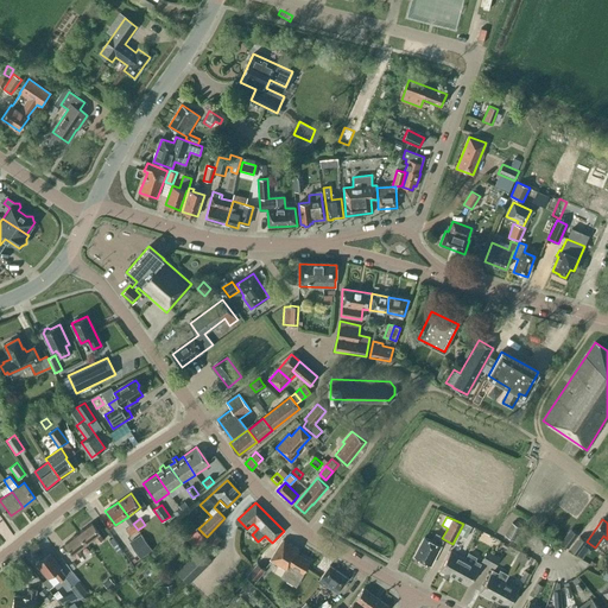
[(92,523),(78,533),(86,543),(94,537),(97,543),(103,539),(99,533),(100,533),(92,523)]
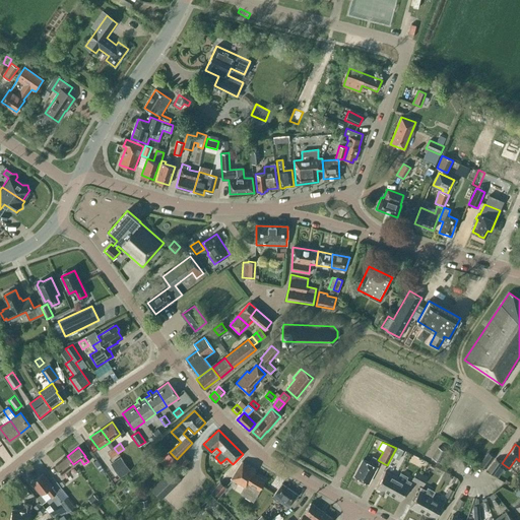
[(438,447),(432,458),(439,462),(445,451),(438,447)]
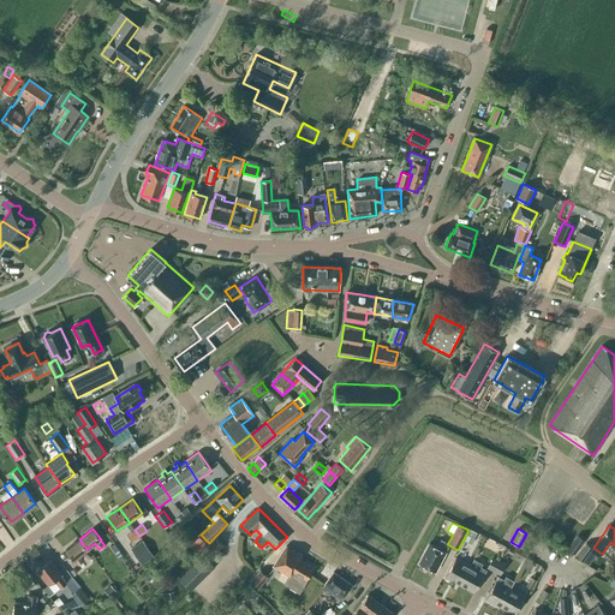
[(132,542),(139,536),(135,530),(127,536),(132,542)]
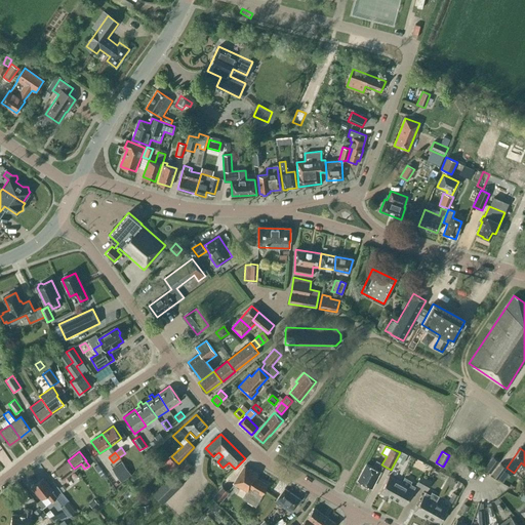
[(492,457),(484,469),(490,474),(498,462),(492,457)]
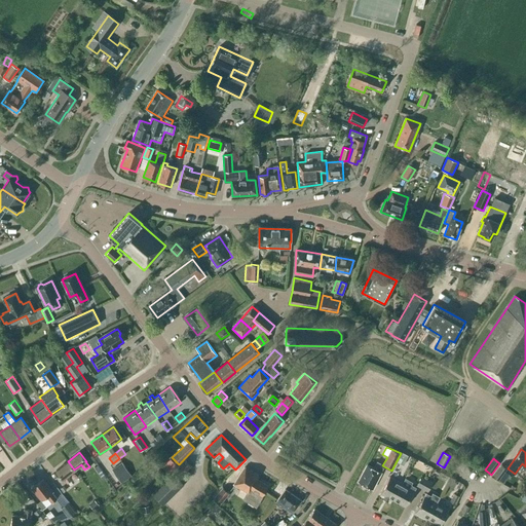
[(175,470),(180,476),(191,465),(185,459),(175,470)]
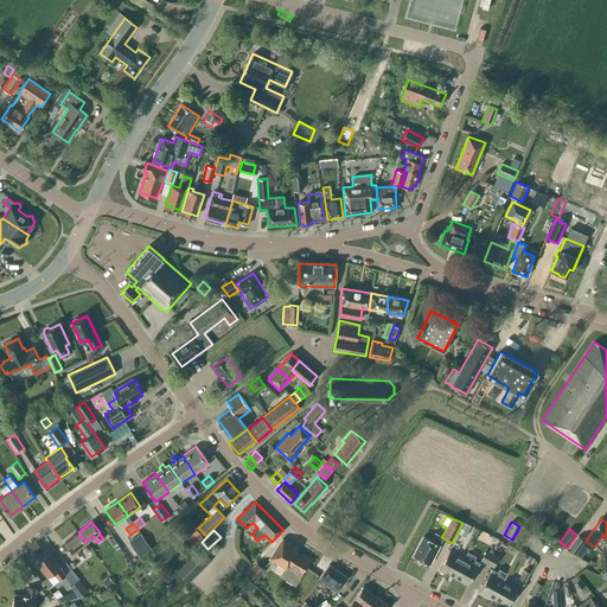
[(78,548),(85,542),(78,532),(64,543),(72,553),(74,553),(77,557),(82,554),(78,548)]
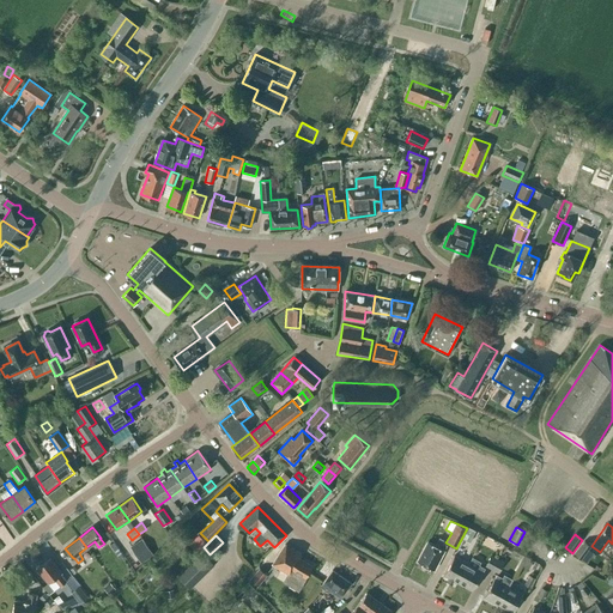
[(417,560),(434,570),(444,551),(443,551),(447,545),(443,542),(444,540),(439,538),(435,546),(428,541),(417,560)]
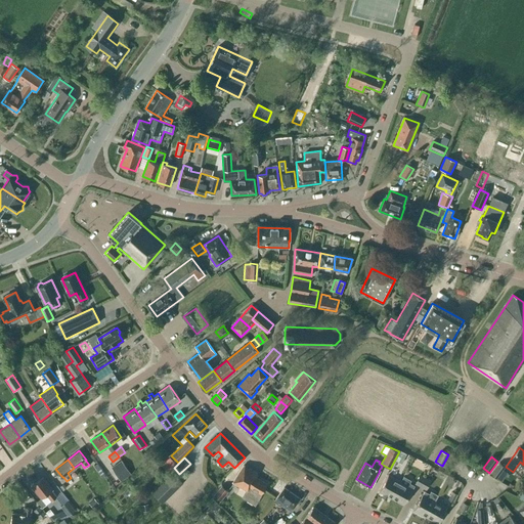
[(505,467),(499,463),(491,473),(501,481),(507,473),(503,470),(505,467)]
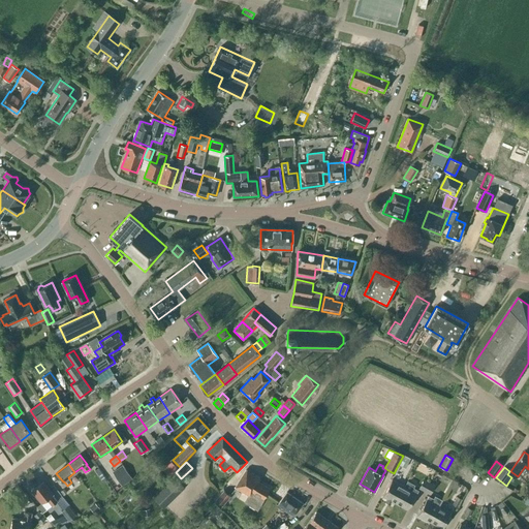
[(260,478),(246,469),(235,487),(248,495),(244,500),(256,508),(269,489),(257,481),(260,478)]
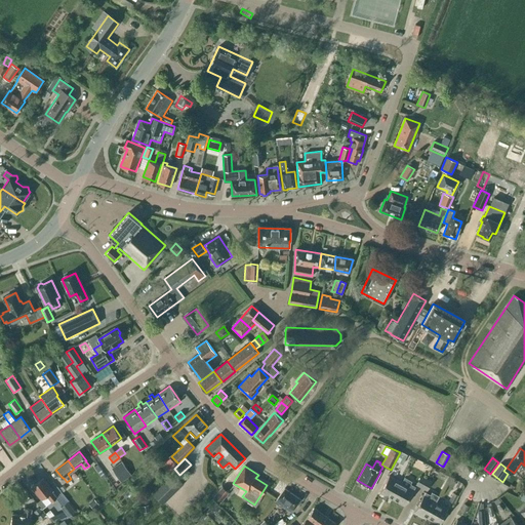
[(131,475),(126,468),(116,475),(121,482),(131,475)]
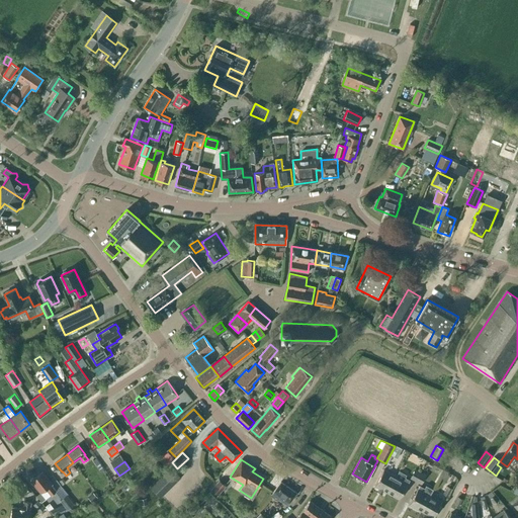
[(171,466),(164,473),(174,484),(181,477),(171,466)]
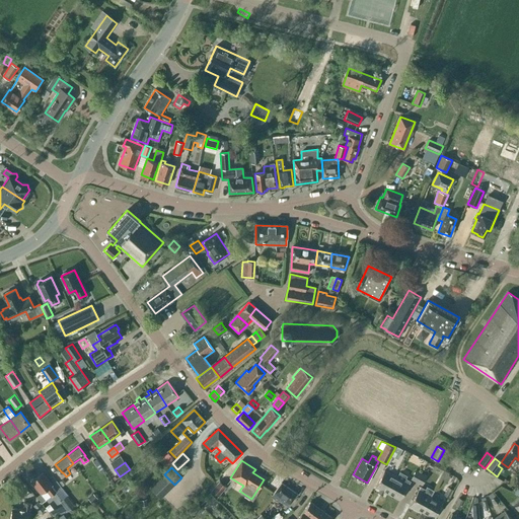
[(421,472),(416,469),(411,479),(416,482),(421,472)]
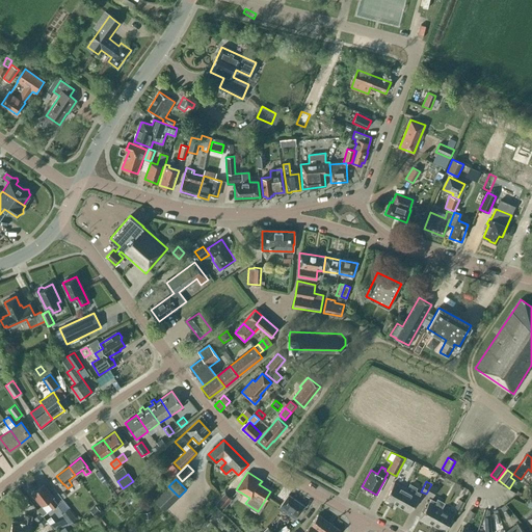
[(393,503),(398,506),(406,488),(394,482),(384,499),(390,501),(388,504),(392,506),(393,503)]
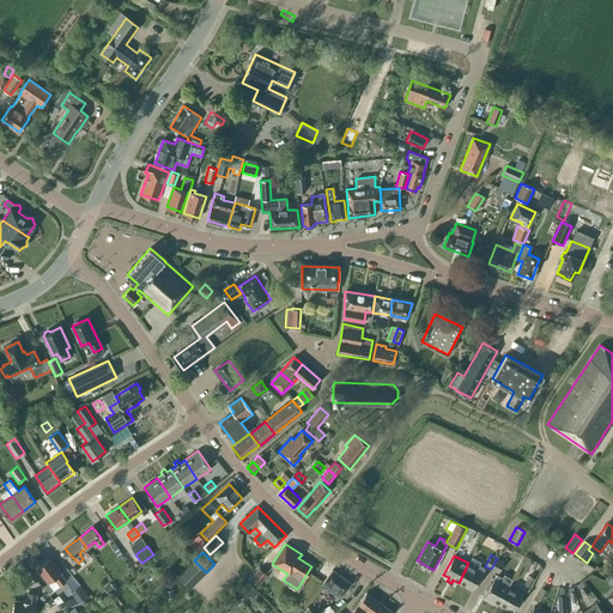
[(485,568),(479,565),(481,562),(472,557),(468,563),(459,583),(473,590),(485,568)]
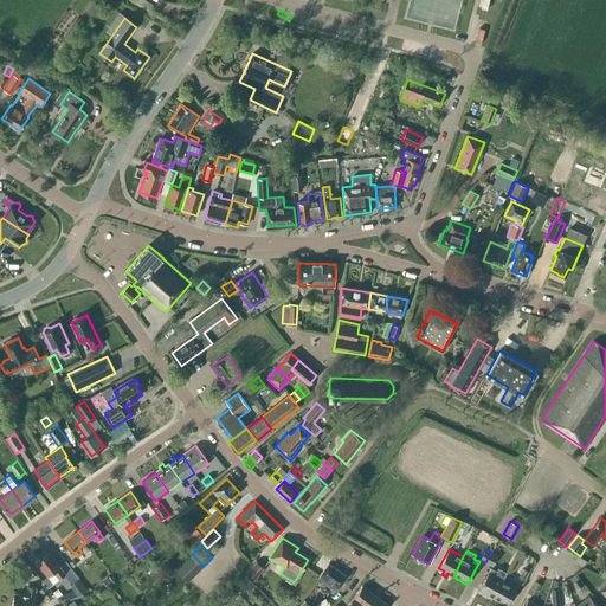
[(50,552),(37,562),(47,577),(53,572),(59,579),(64,575),(59,567),(60,566),(50,552)]
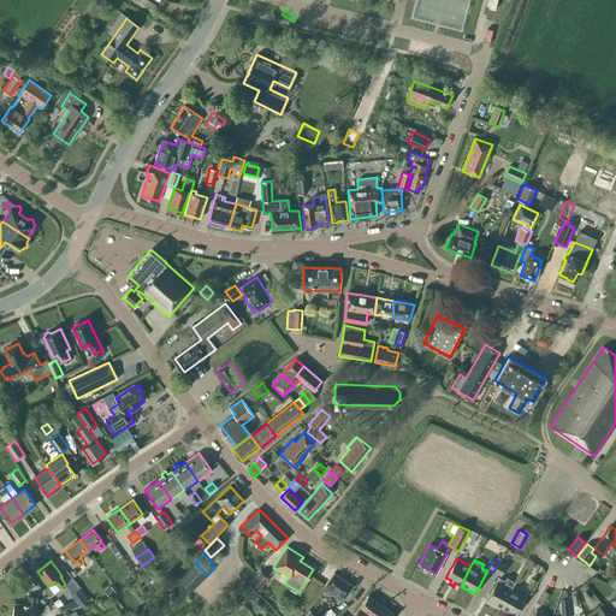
[(493,572),(501,575),(505,564),(499,561),(493,572)]
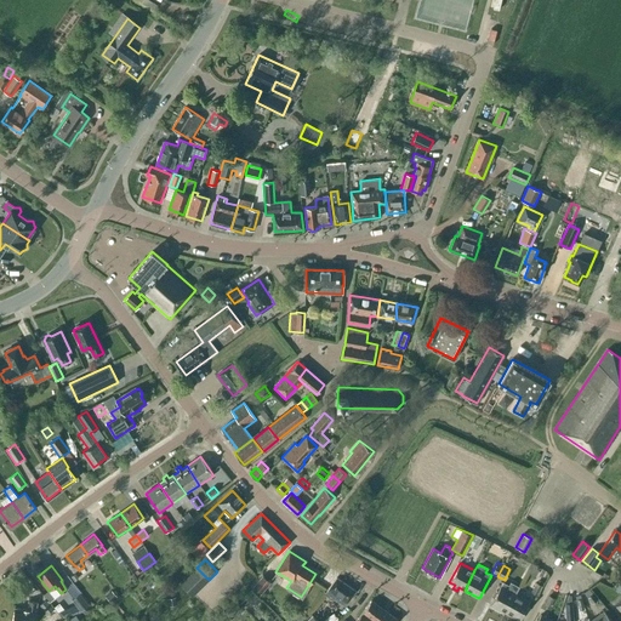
[(254,586),(262,593),(271,582),(262,576),(254,586)]
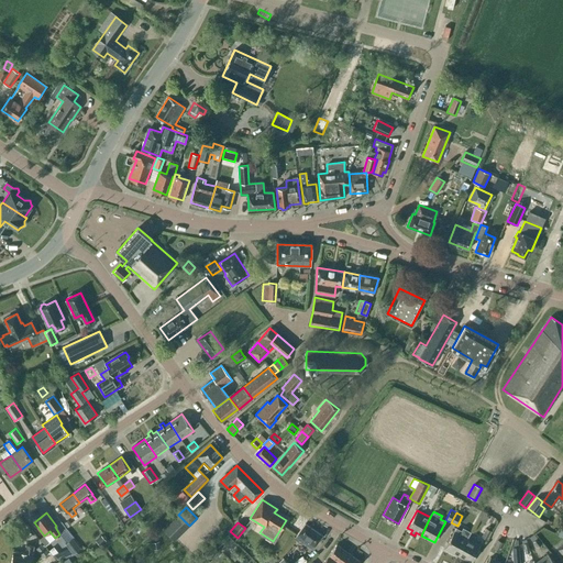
[(322,536),(305,523),(295,537),(312,549),(322,536)]
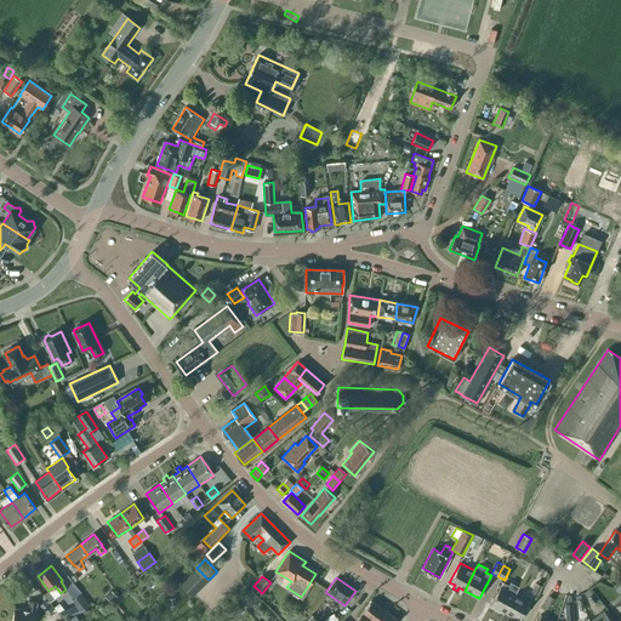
[(490,605),(505,613),(516,593),(519,587),(511,582),(508,585),(502,582),(501,585),(490,605)]
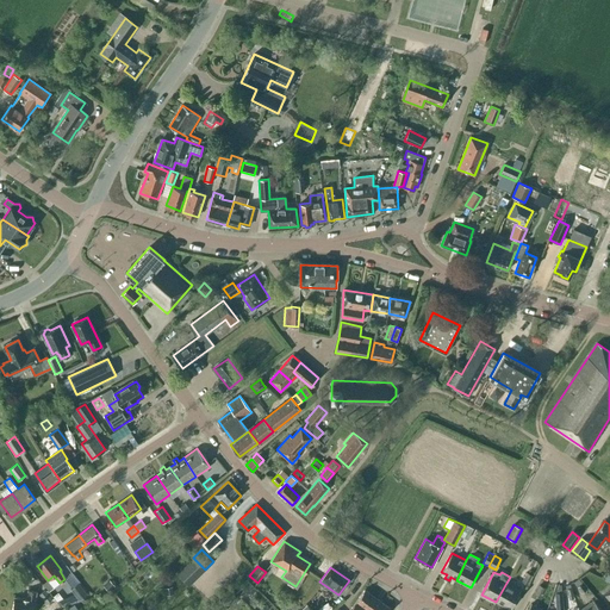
[(531,576),(528,573),(527,573),(522,582),(528,584),(531,576)]
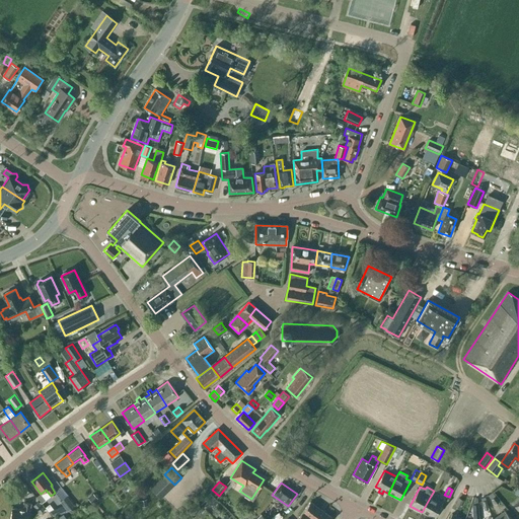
[(203,502),(210,510),(220,502),(212,494),(203,502)]
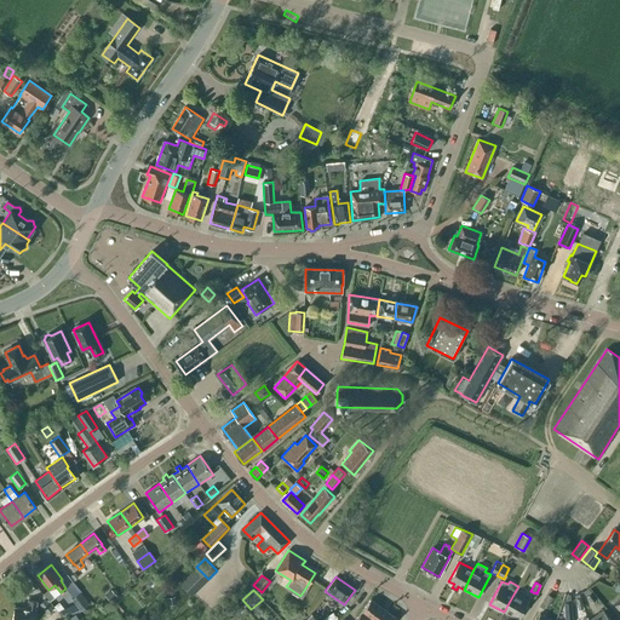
[(72,600),(81,610),(89,604),(80,592),(72,600)]
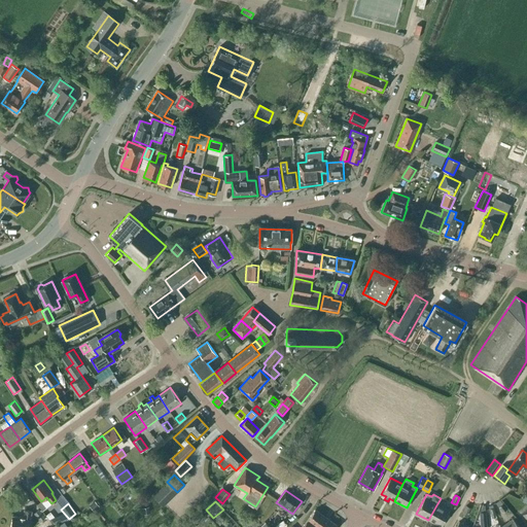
[(428,520),(441,526),(450,511),(437,503),(428,520)]
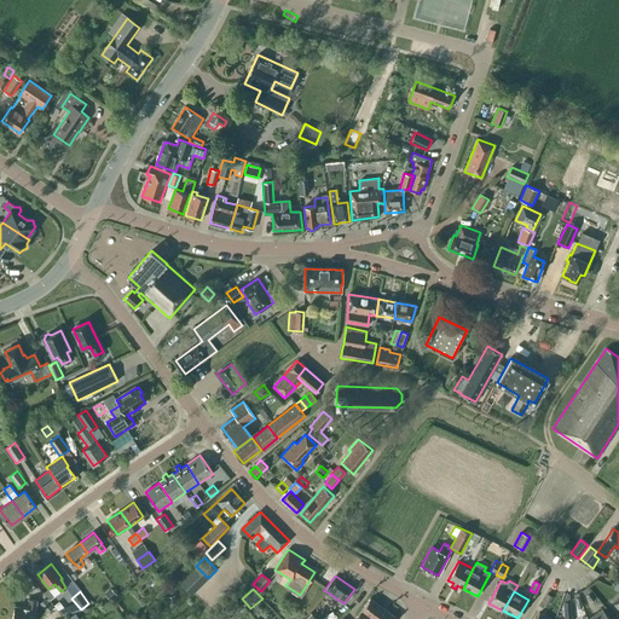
[(585,596),(590,601),(595,597),(591,591),(585,596)]
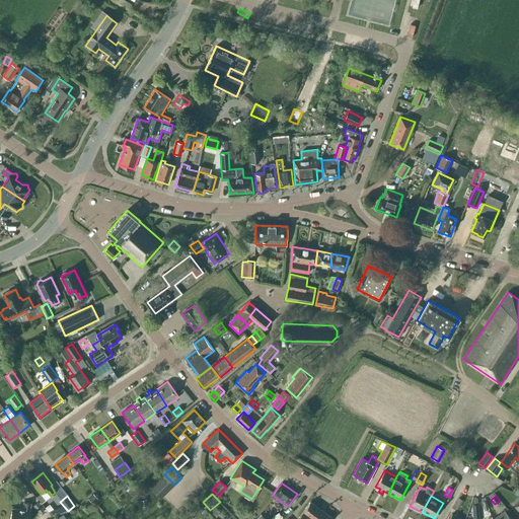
[(454,506),(459,508),(463,500),(458,498),(454,506)]
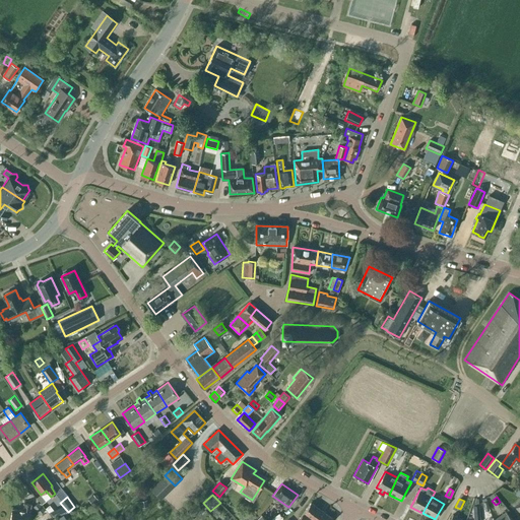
[(12,509),(10,519),(28,519),(30,504),(24,503),(22,511),(12,509)]
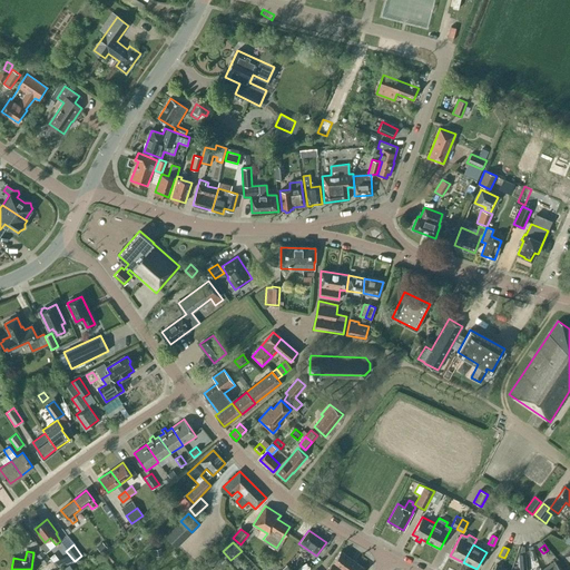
[(37,556),(43,563),(49,560),(42,551),(37,556)]
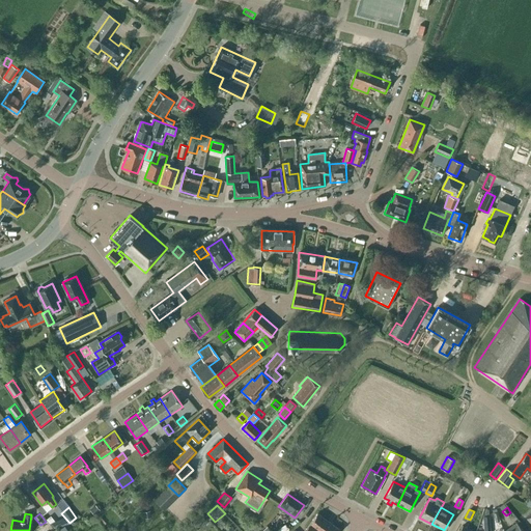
[(320,530),(329,522),(317,513),(304,530),(320,530)]
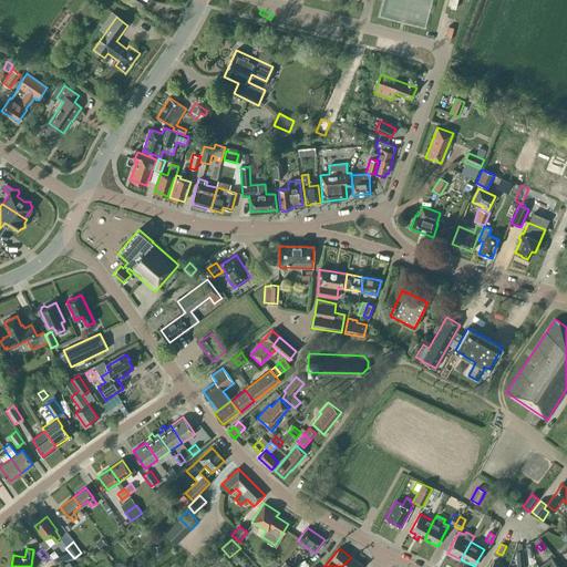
[(361,566),(362,566),(351,557),(342,566),(361,566)]
